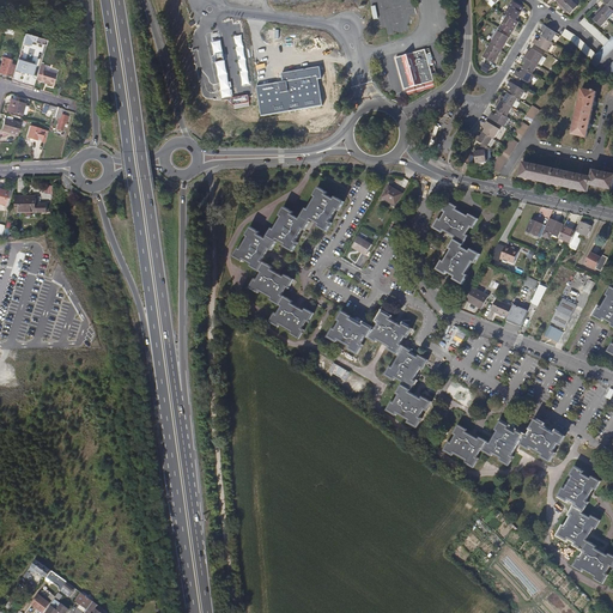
[(513,0),(505,12),(508,14),(515,19),(523,6),(513,0)]
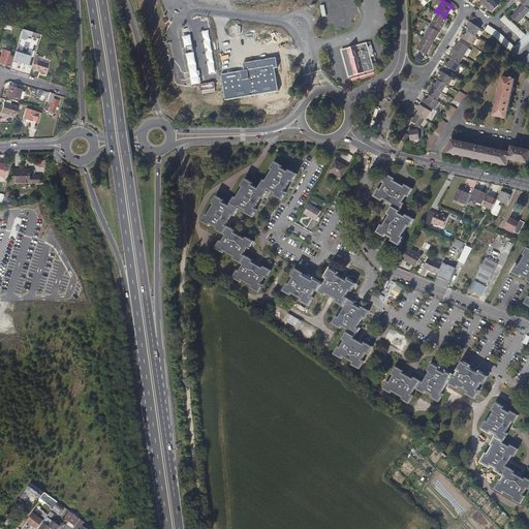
[(498,4),(493,0),(490,0),(484,7),(486,8),(487,6),(489,7),(492,10),(498,4)]
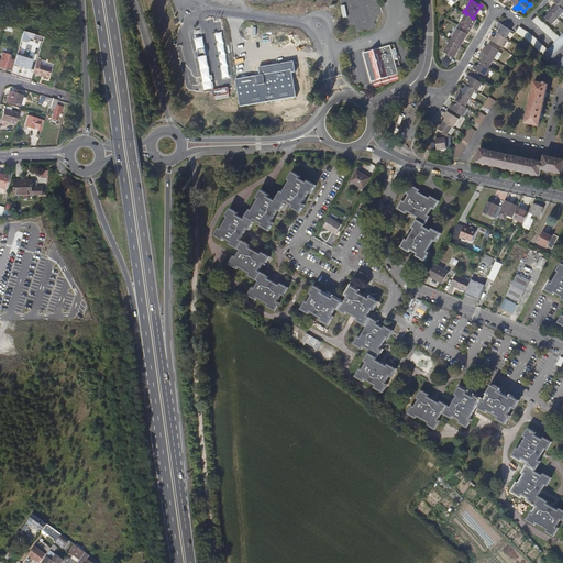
[(550,8),(549,9),(558,18),(562,11),(562,10),(561,8),(556,4),(553,8),(552,9),(550,8)]
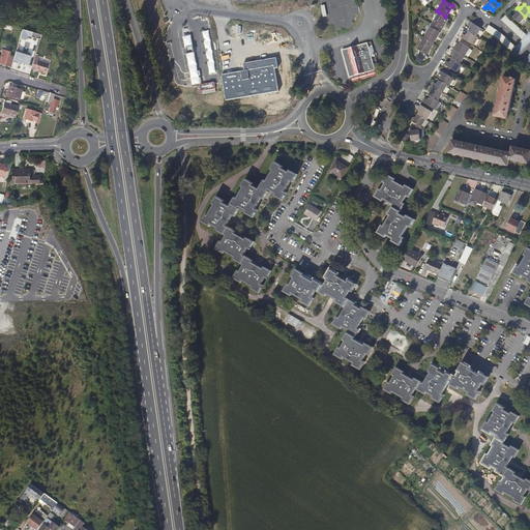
[(519,23),(525,17),(517,8),(514,10),(517,11),(514,13),(511,17),(519,23)]
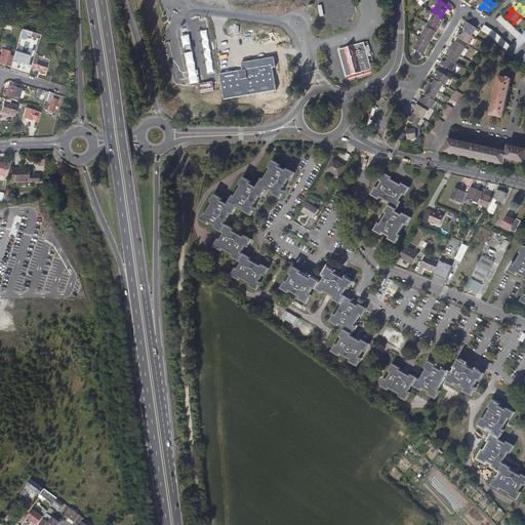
[(437,29),(443,17),(441,16),(435,12),(429,24),(437,29)]
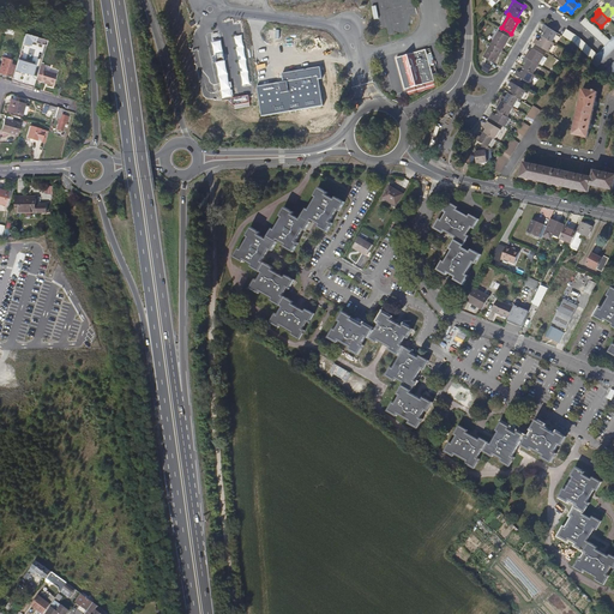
[(558,34),(551,29),(546,38),(552,42),(558,34)]
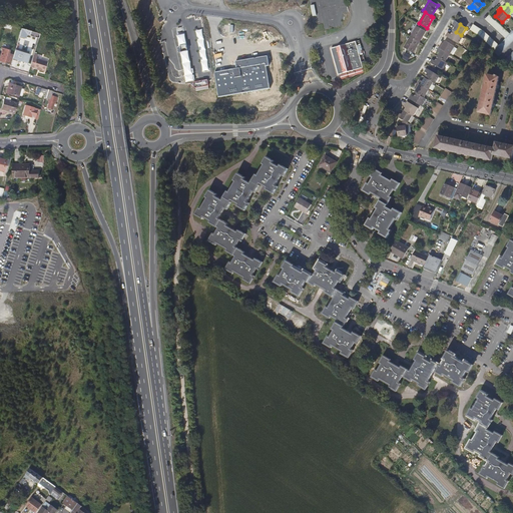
[(411,36),(419,41),(425,31),(417,26),(411,36)]
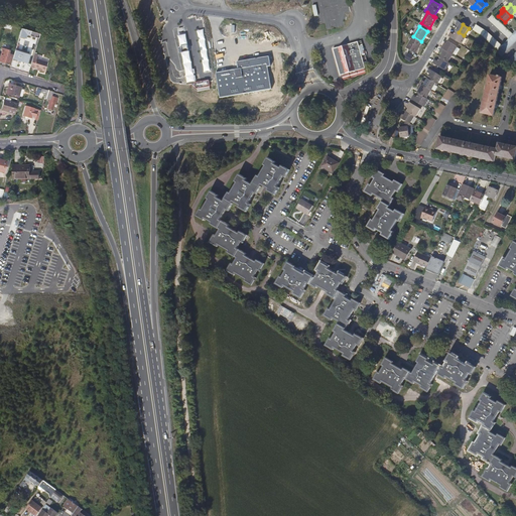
[(21,28),(16,44),(22,46),(25,35),(32,36),(31,39),(34,40),(35,37),(38,38),(39,33),(21,28)]
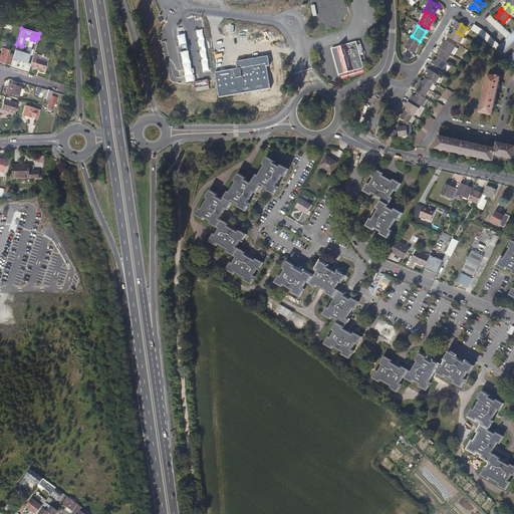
[(205,74),(212,73),(203,29),(196,31),(205,74)]
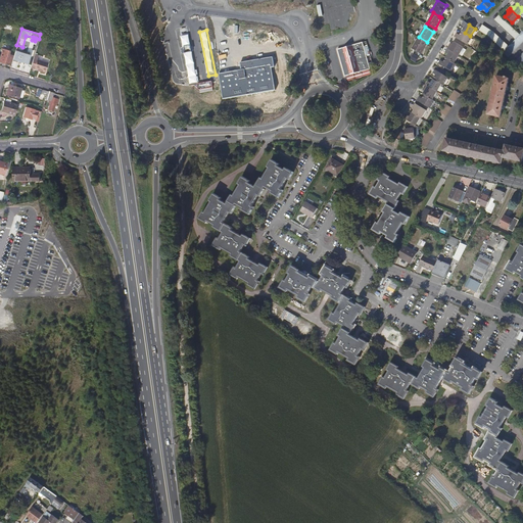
[(502,53),(507,58),(522,40),(522,30),(519,35),(514,40),(509,46),(504,51),(502,53)]
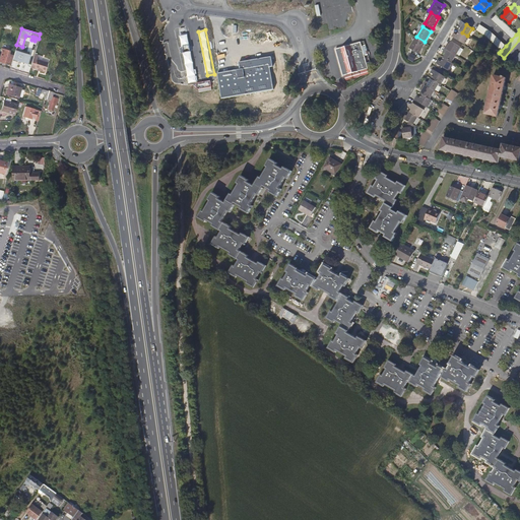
[(451,37),(457,40),(462,33),(459,30),(456,35),(453,33),(451,37)]
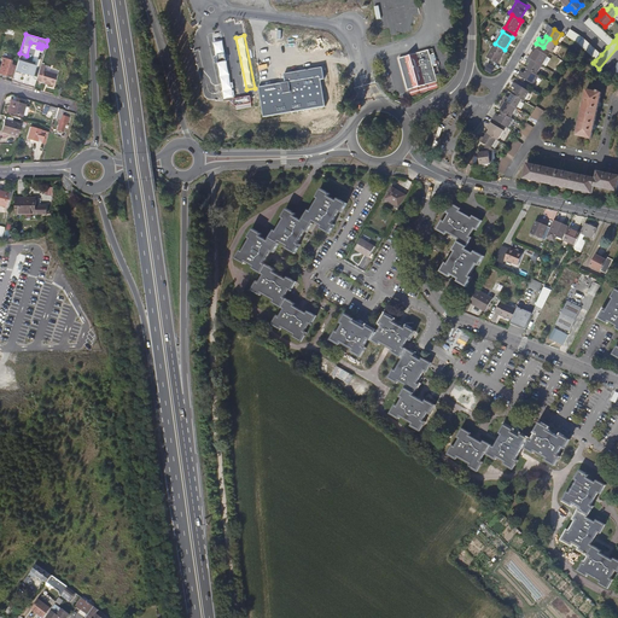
[(552,53),(558,44),(555,42),(549,39),(543,47),(552,53)]
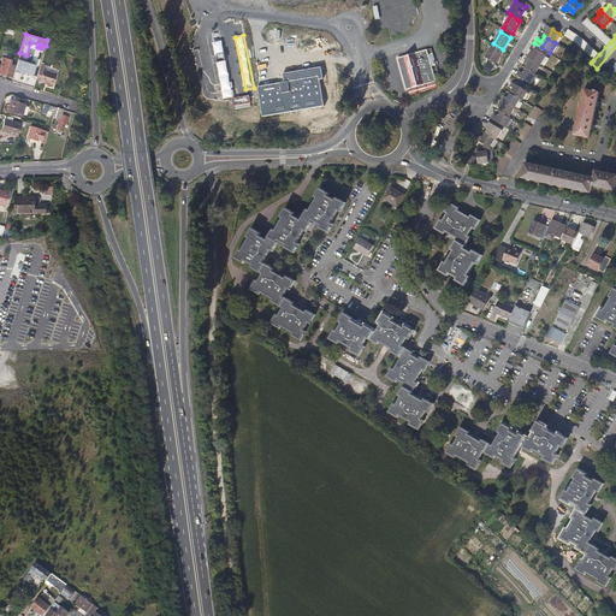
[(212,42),(214,53),(224,51),(221,41),(212,42)]
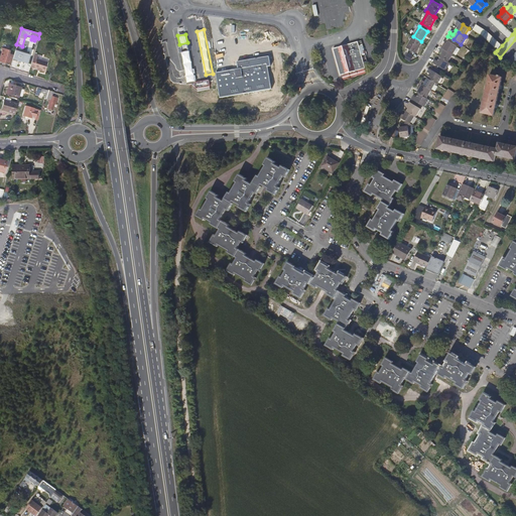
[(415,52),(421,41),(413,36),(406,47),(415,52)]
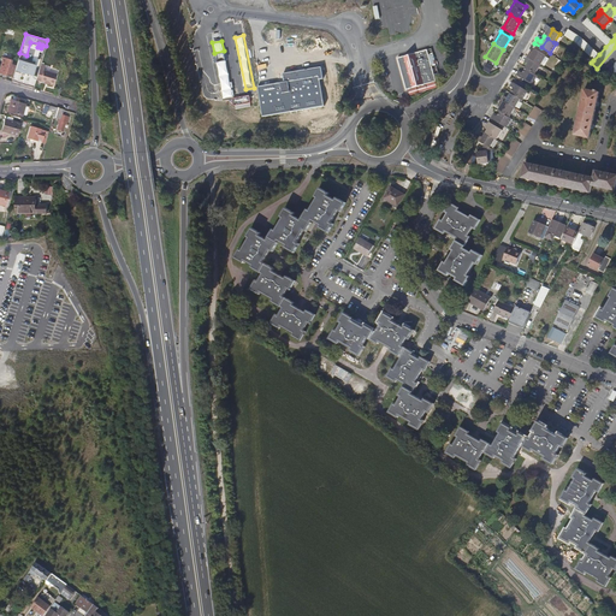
[(432,48),(427,49),(434,77),(440,76),(432,48)]
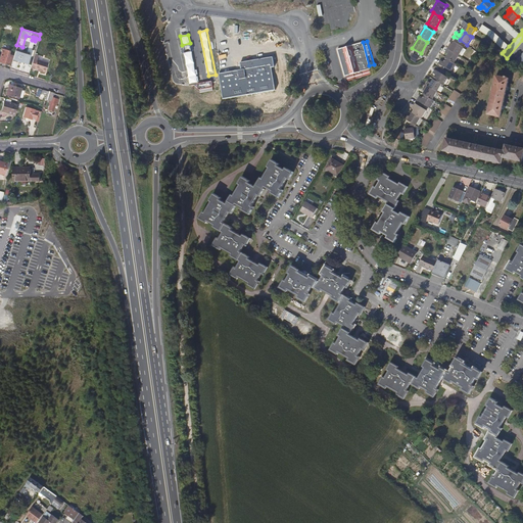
[(363,42),(338,49),(345,76),(370,69),(369,65),(363,42)]
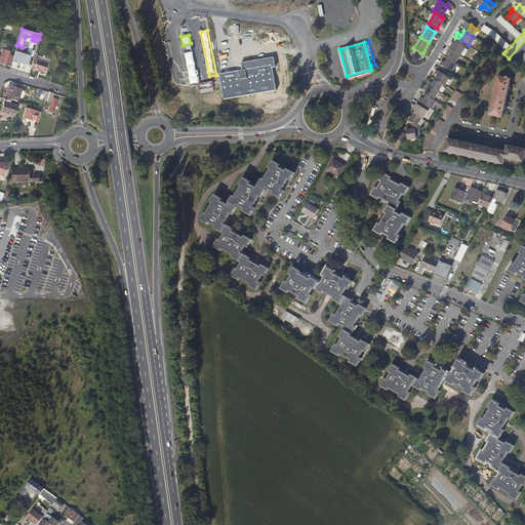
[(451,45),(449,48),(454,52),(459,44),(455,42),(454,44),(453,46),(451,45)]
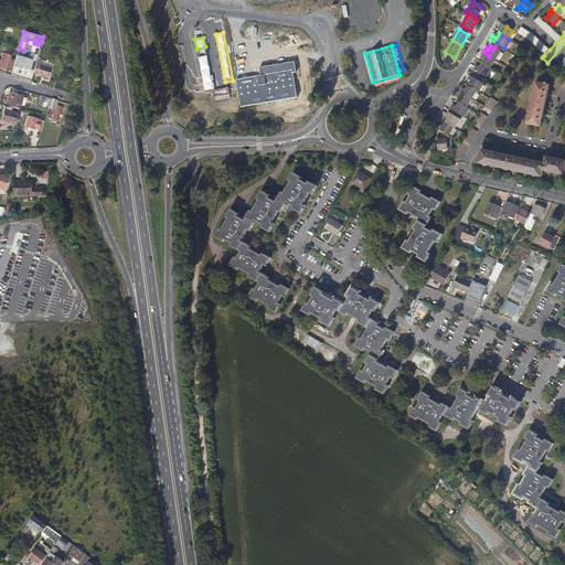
[(489,56),(497,61),(502,51),(494,48),(489,56)]
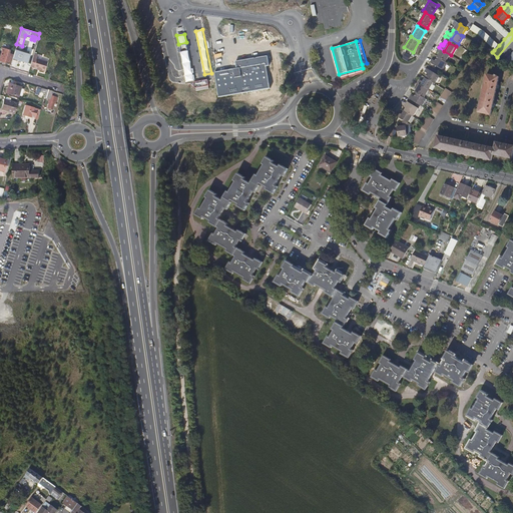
[(13,52),(3,48),(0,57),(0,60),(9,64),(13,52)]
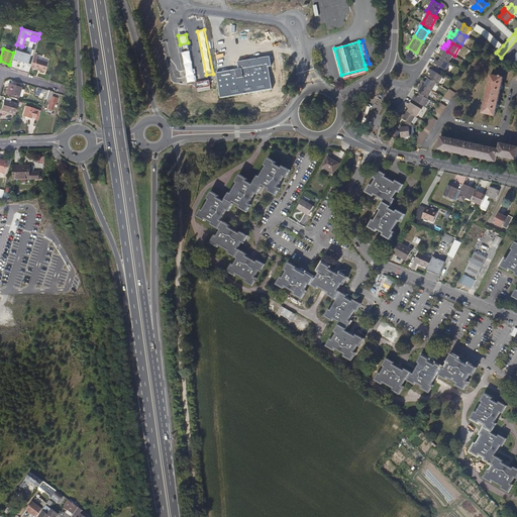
[(409,50),(406,58),(412,61),(415,54),(409,50)]
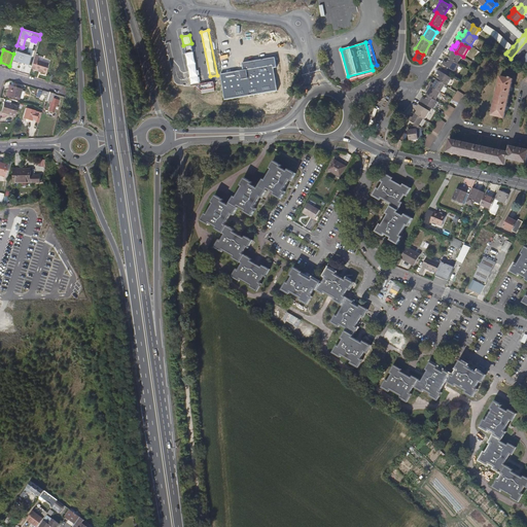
[(526,63),(526,51),(517,64),(522,69),(526,63)]
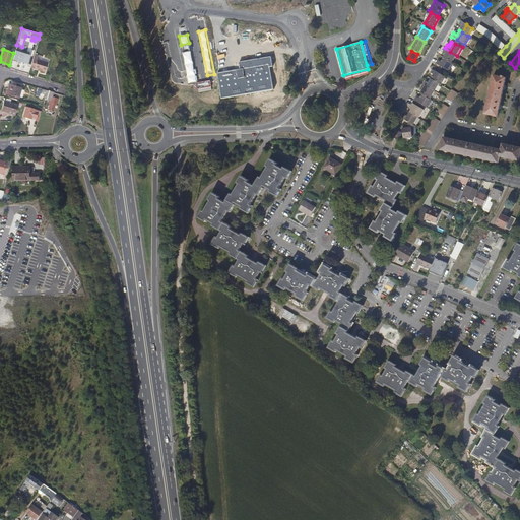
[(14,52),(12,60),(26,64),(28,56),(14,52)]
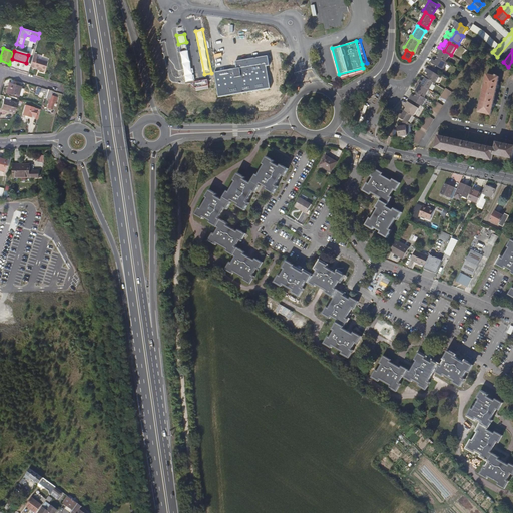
[(182,64),(190,62),(188,51),(179,53),(182,64)]
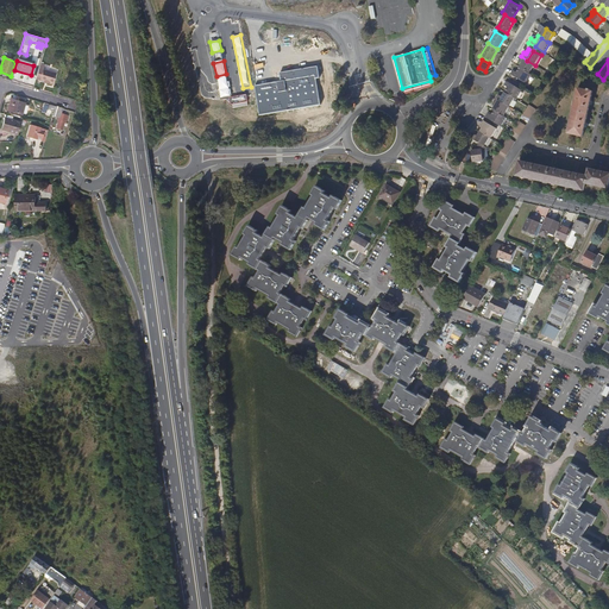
[(522,69),(529,74),(535,66),(527,61),(522,69)]
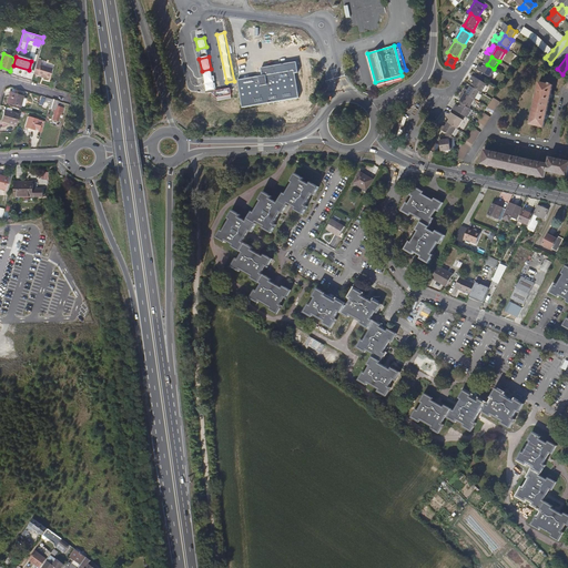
[(38,58),(33,73),(44,77),(43,78),(49,79),(52,68),(40,64),(41,59),(38,58)]
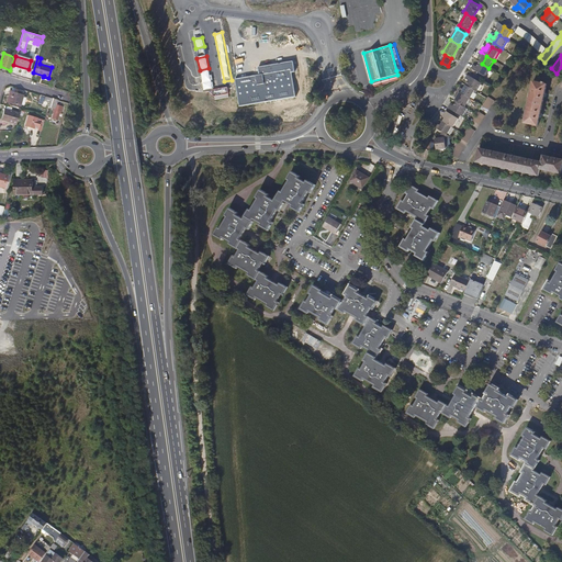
[(293,60),(258,67),(260,75),(291,69),(292,72),(295,71),(293,60)]
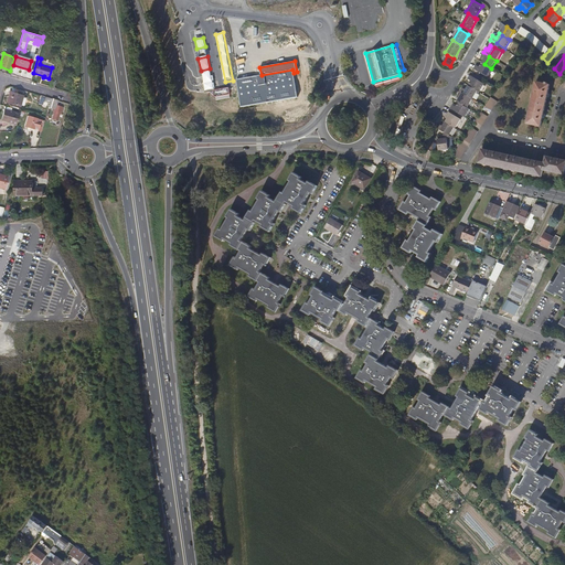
[(484,64),(481,62),(479,66),(476,64),(473,68),(479,73),(484,64)]
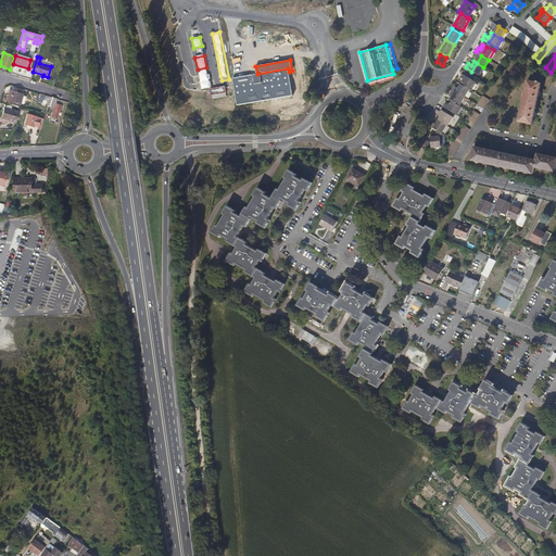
[(480,76),(485,68),(483,67),(477,63),(471,72),(480,76)]
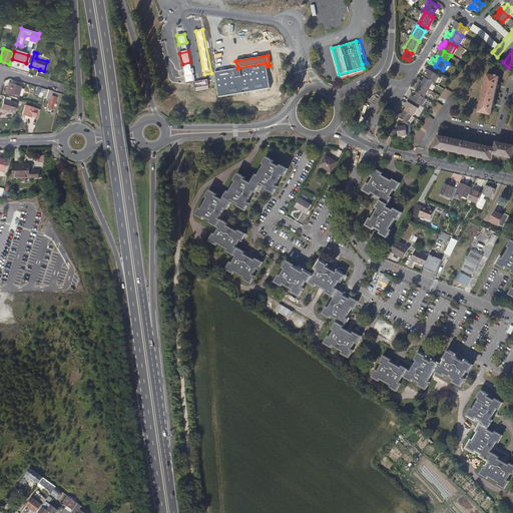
[(183,73),(184,76),(192,74),(192,71),(190,66),(190,62),(182,64),(182,67),(183,73)]
